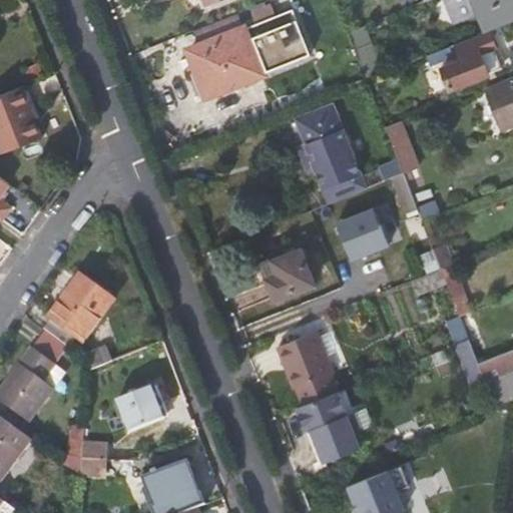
[(200,46),(188,51),(195,65),(189,68),(201,98),(316,53),(294,0),(281,0),(251,12),(255,24),(245,28),(238,11),(193,29),(200,46)]
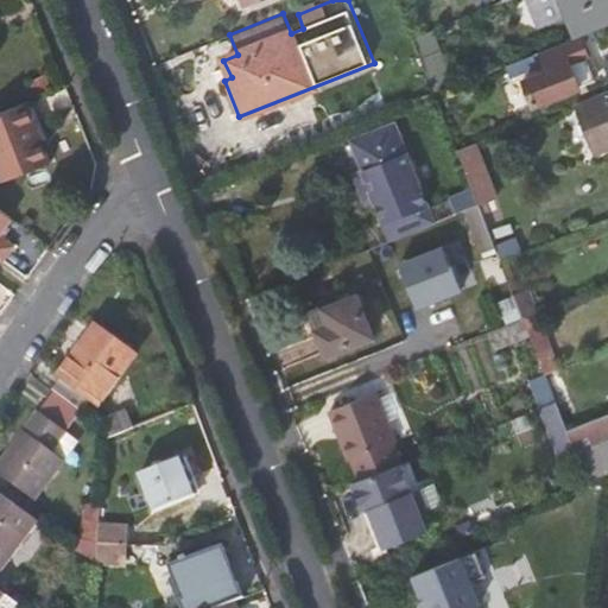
[(607,0),(527,0),(539,26),(568,16),(575,37),(607,23),(607,0)]
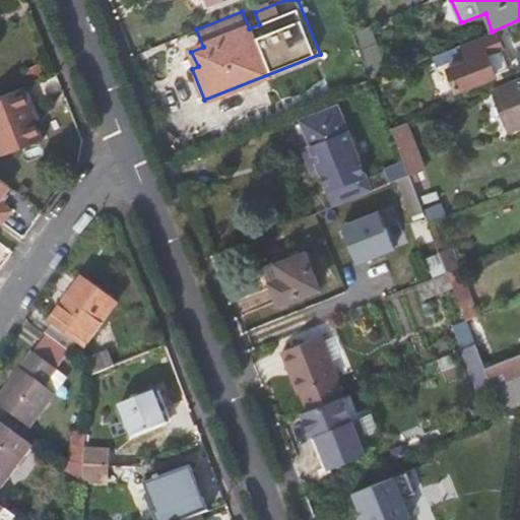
[(506,68),(492,31),(452,48),(443,51),(458,87),(506,68)]
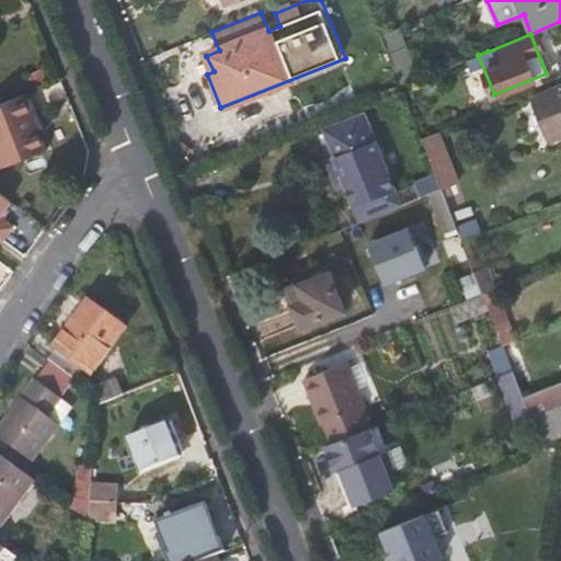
[(408,46),(389,54),(401,84),(421,77),(408,46)]
